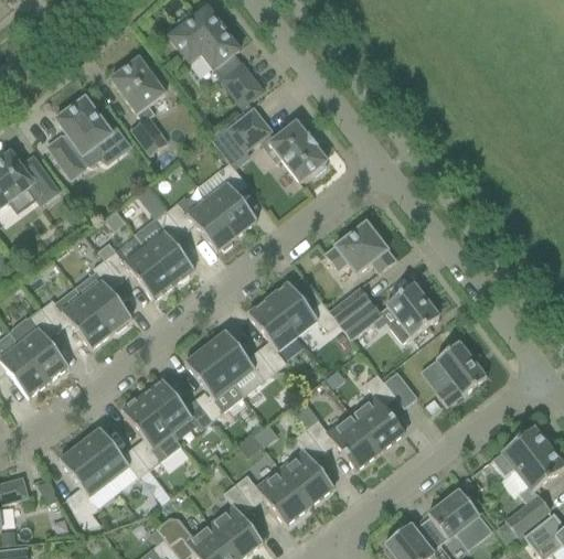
[(241,107),(245,104),(263,90),(241,63),(240,64),(233,54),(240,50),(206,8),(195,15),(192,11),(177,23),(180,28),(168,36),(190,64),(201,55),(213,70),(214,68),(221,78),(220,79),(241,107)]
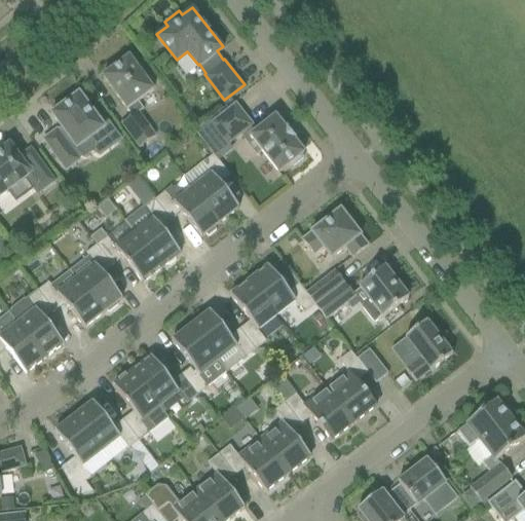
[(122,120),(135,137),(140,144),(155,133),(139,110),(144,106),(138,99),(153,87),(141,71),(129,53),(125,57),(123,53),(114,61),(116,64),(103,73),(132,113),(122,120)]
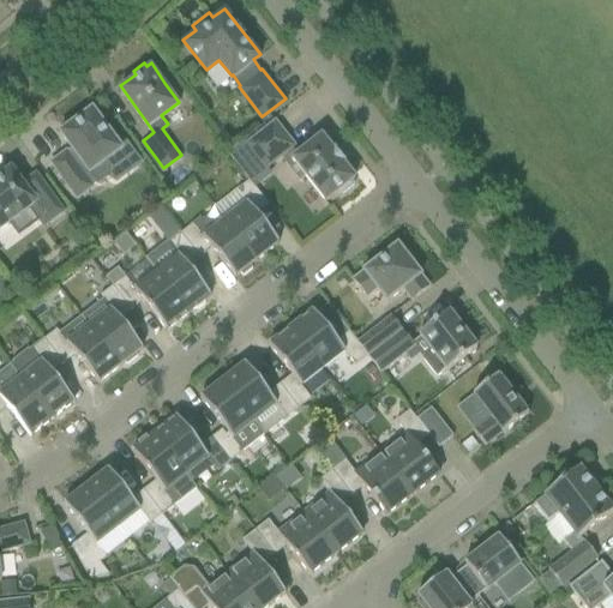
[(50,160),(77,194),(107,173),(108,163),(104,158),(122,145),(92,106),(88,108),(83,108),(76,113),(74,118),(60,130),(72,146),(67,149),(67,148),(50,160)]
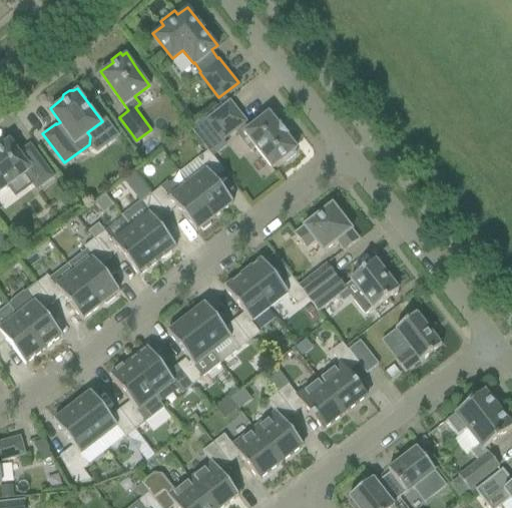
[(254,143),(272,165),(283,157),(285,160),(297,151),(295,148),(297,146),(287,133),(288,133),(280,123),(279,123),(269,110),(249,126),(244,120),(246,119),(230,98),(206,117),(222,138),(235,127),(250,147),(254,143)]
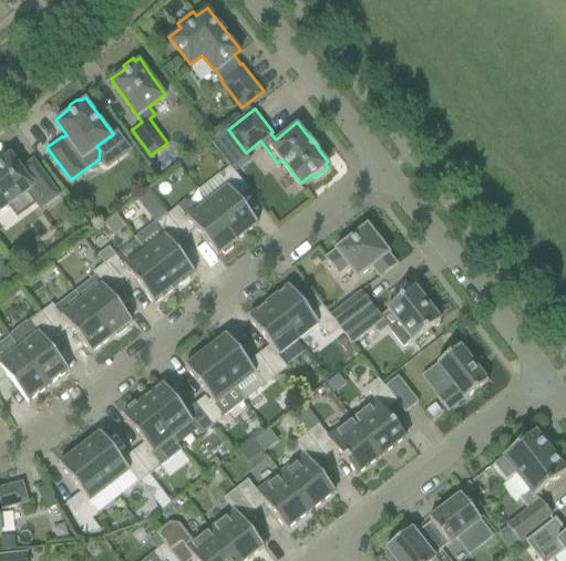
[(0,209),(28,189),(40,206),(59,191),(49,178),(35,160),(23,169),(10,153),(0,159),(0,209)]
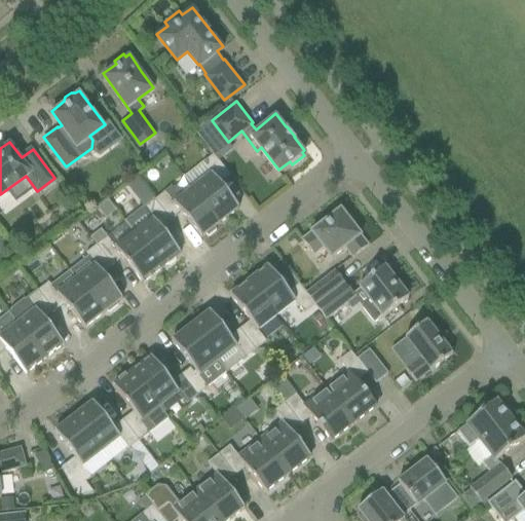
[(230,172),(217,155),(214,151),(202,159),(212,171),(193,185),(220,220),(239,206),(219,180),(230,172)]
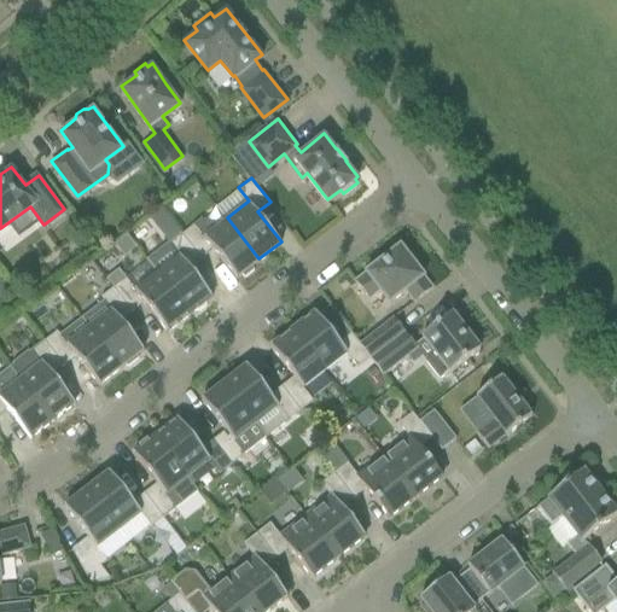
[(258,258),(227,217),(215,226),(209,217),(201,217),(195,221),(182,231),(201,255),(213,246),(237,275),(243,272),(244,274),(254,267),(252,263),(258,258)]
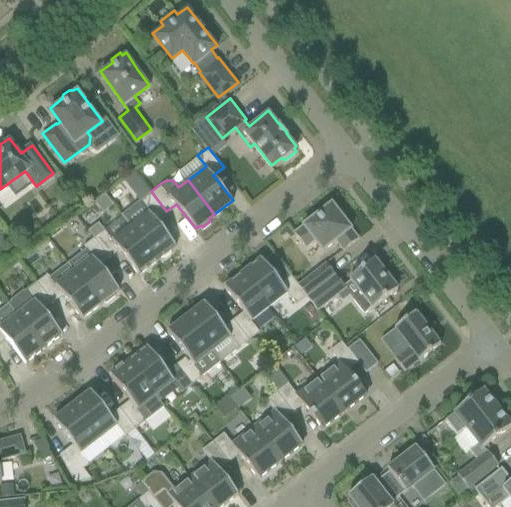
[(151,191),(122,213),(131,224),(157,258),(163,254),(165,255),(171,250),(170,248),(176,244),(157,219),(166,211),(151,191)]
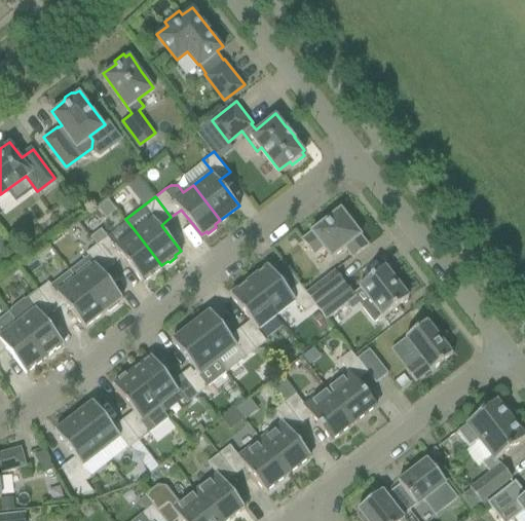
[(345,208),(342,210),(340,208),(302,236),(314,252),(323,245),(331,256),(345,245),(352,254),(368,243),(350,221),(353,218),(345,208)]
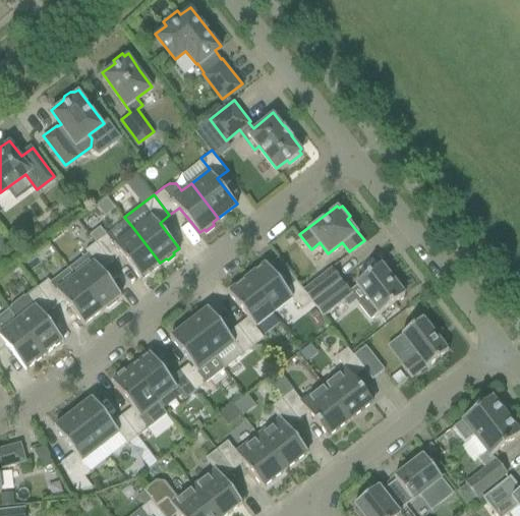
[(101,224),(91,232),(96,239),(111,260),(121,252),(129,262),(141,278),(160,263),(133,228),(115,242),(106,231),(101,224)]
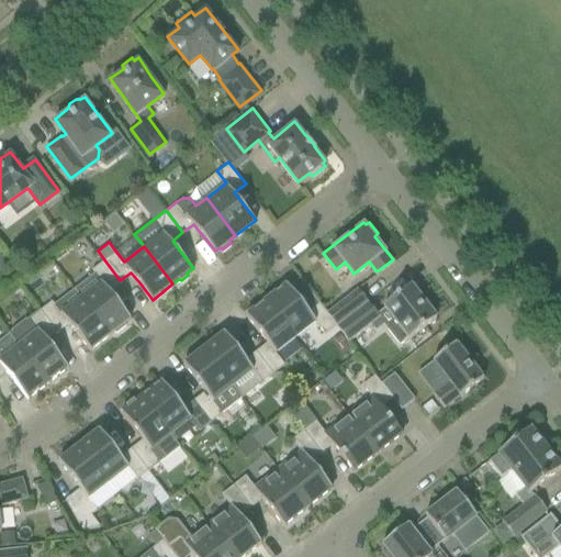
[(75,287),(81,294),(110,332),(114,329),(115,331),(126,323),(125,321),(131,316),(109,289),(120,280),(103,258),(92,267),(94,271),(75,287)]
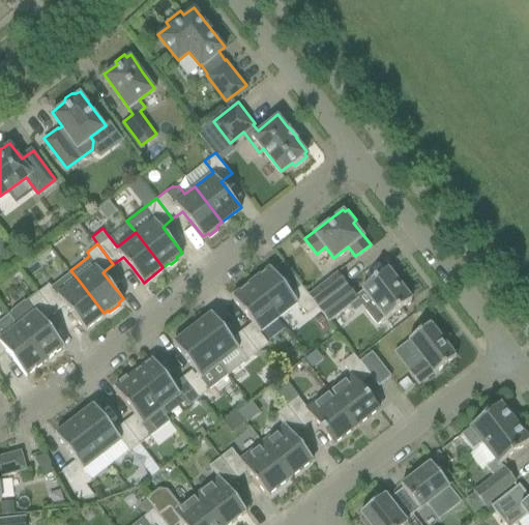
[(270,265),(252,280),(278,316),(297,300),(306,312),(317,303),(309,292),(300,283),(290,291),(270,265)]
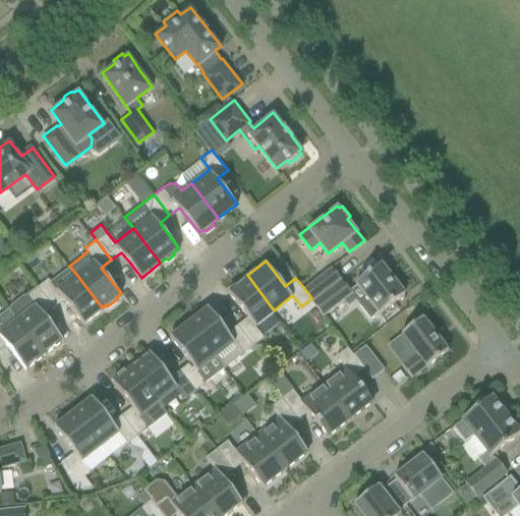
[(381,262),(364,274),(355,281),(367,296),(359,302),(370,317),(379,310),(380,311),(404,292),(381,262)]
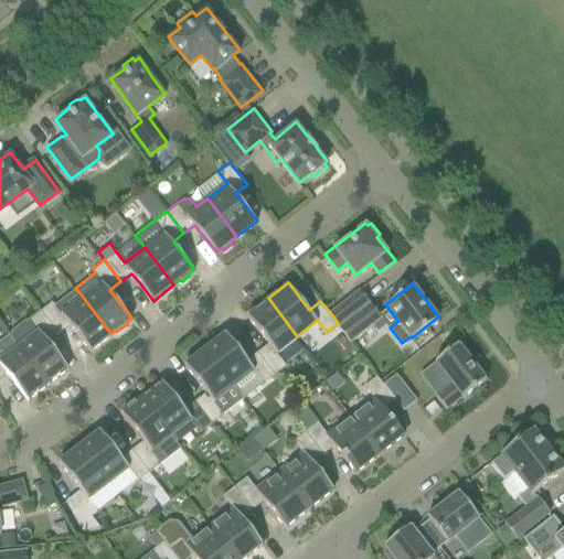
[(339,324),(370,300),(360,287),(329,311),(338,323),(339,324)]
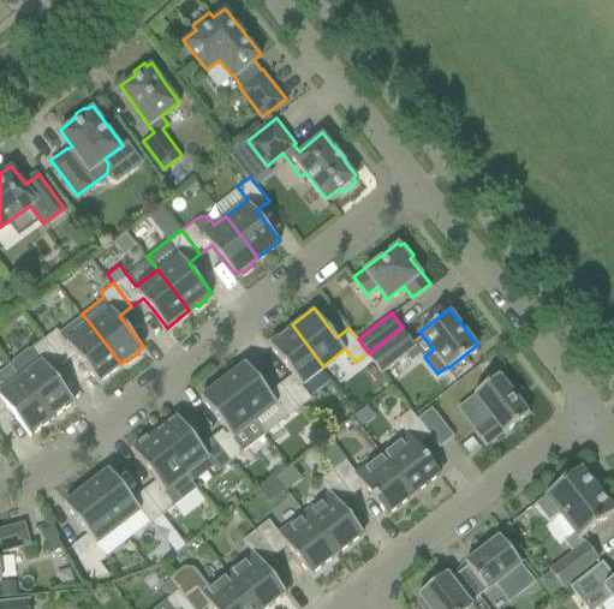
[(82,314),(60,330),(57,327),(45,336),(64,360),(76,351),(99,381),(120,363),(89,322),(82,314)]
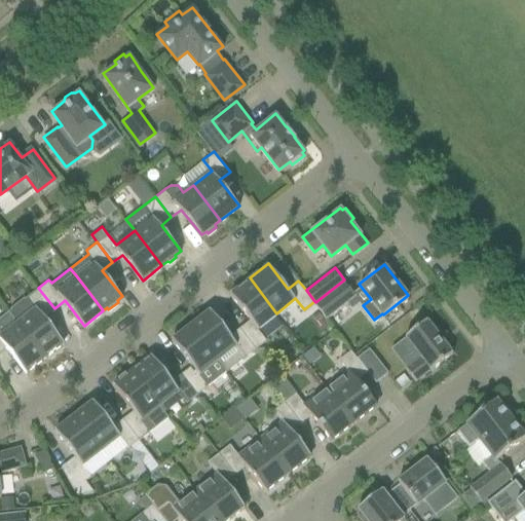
[(276,313),(250,277),(230,293),(250,318),(240,326),(256,346),(266,338),(258,328),(276,313)]
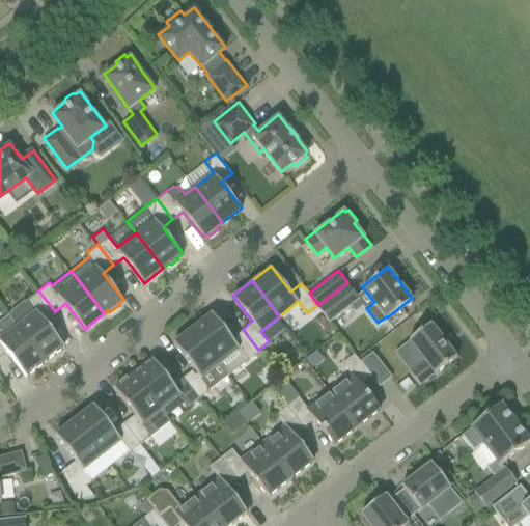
[(359,297),(347,282),(318,305),(330,320),(359,297)]
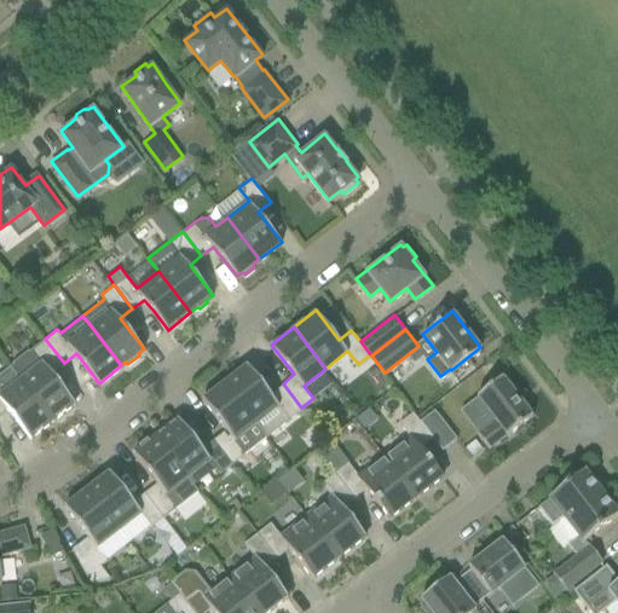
[(11,365),(21,377),(53,418),(75,402),(52,371),(64,363),(45,339),(11,365)]
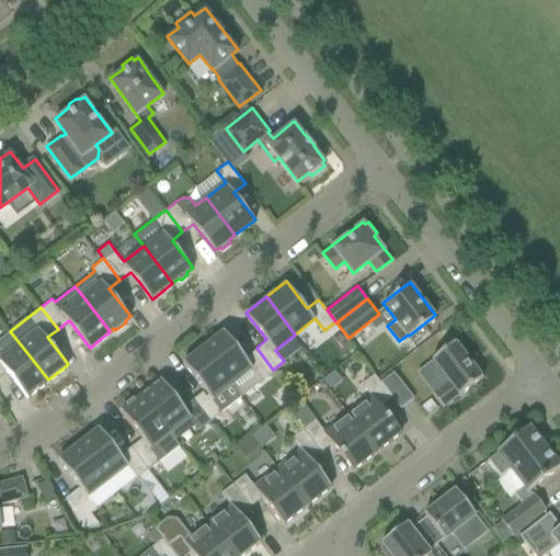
[(273,370),(256,348),(246,356),(224,329),(204,344),(242,394),(251,387),(273,370)]
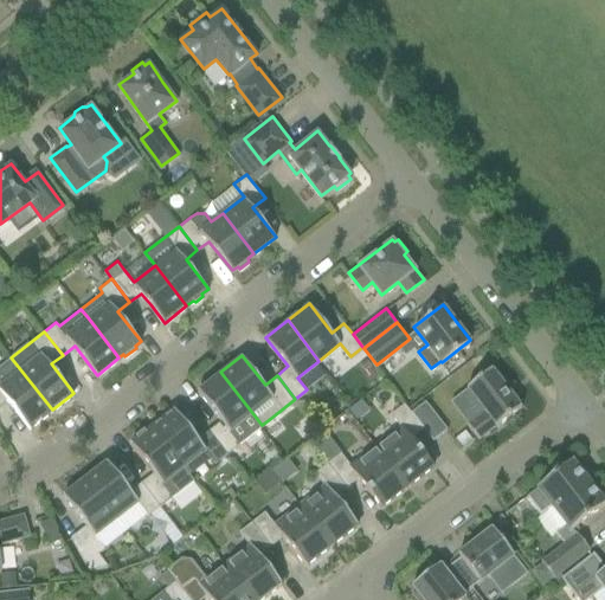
[(11,357),(0,365),(0,402),(7,398),(30,427),(52,410),(20,369),(11,357)]
